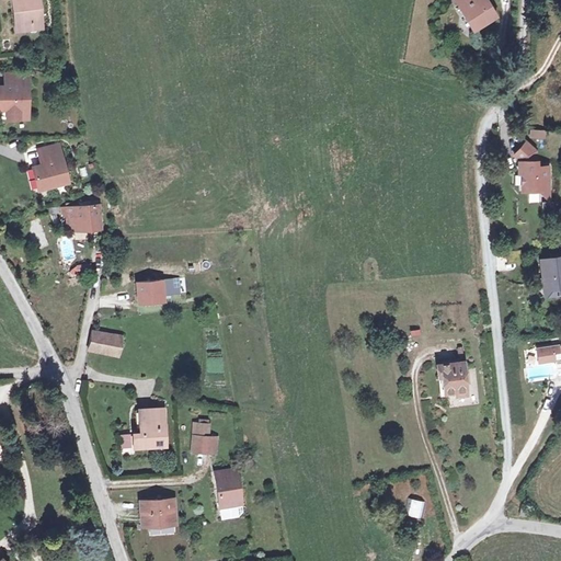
[(21,27),(18,0),(12,0),(16,32),(22,32),(21,27)]
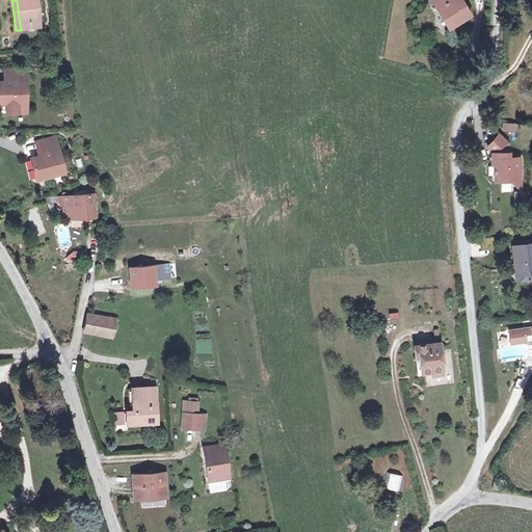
[(35,0),(17,0),(20,26),(38,24),(35,0)]
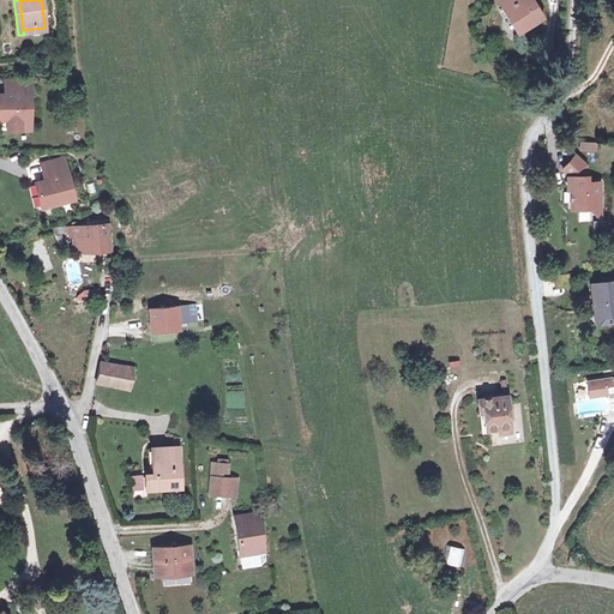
[(497,0),(513,23),(516,20),(523,32),(543,18),(531,0),(497,0)]
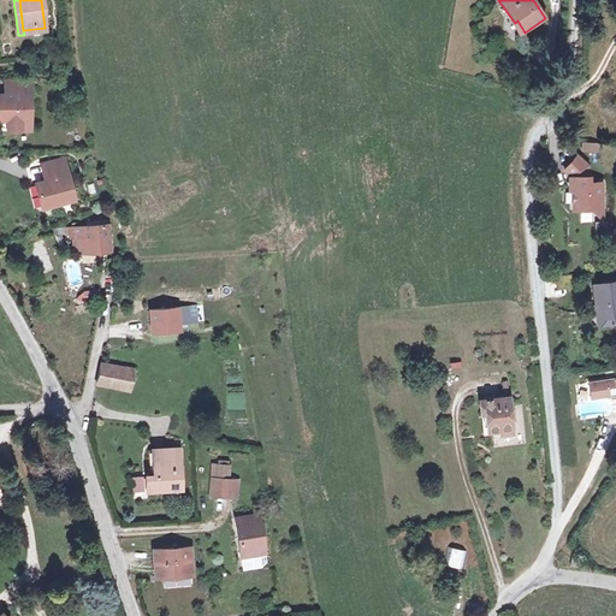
[(517,37),(525,33),(517,21),(515,23),(510,25),(517,37)]
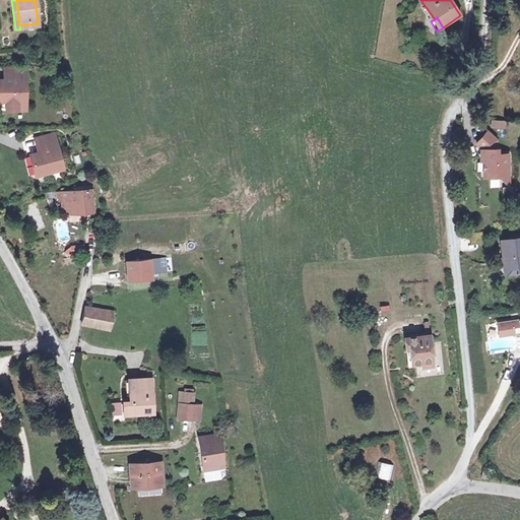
[(25,67),(4,67),(4,80),(16,80),(16,71),(25,71),(25,67)]
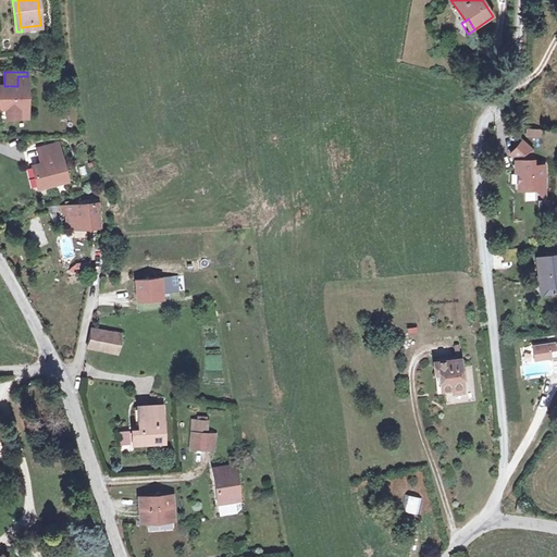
[(0,85),(0,107),(5,108),(5,118),(27,118),(27,76),(17,76),(17,86),(4,86),(0,85)]
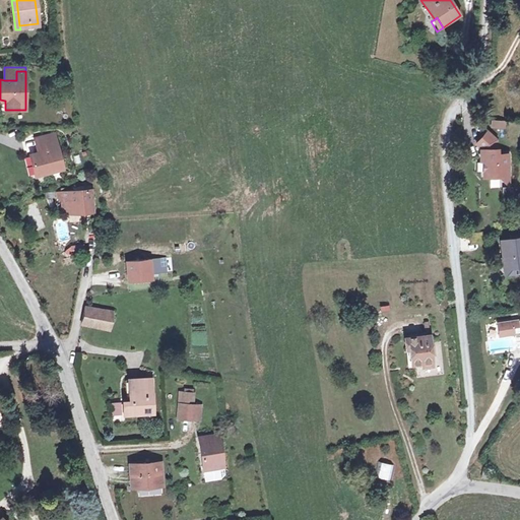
[(501,178),(510,174),(509,155),(499,155),(500,149),(497,149),(497,140),(488,133),(477,145),(481,147),(482,160),(484,161),(485,175),(490,175),(491,178),(500,177),(501,178)]
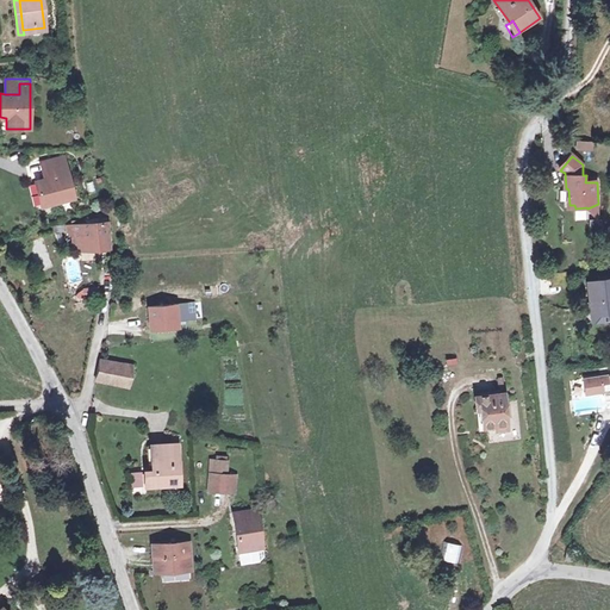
[(48,180),(38,181),(44,206),(78,199),(67,157),(48,161),(51,173),(48,178),(48,180)]
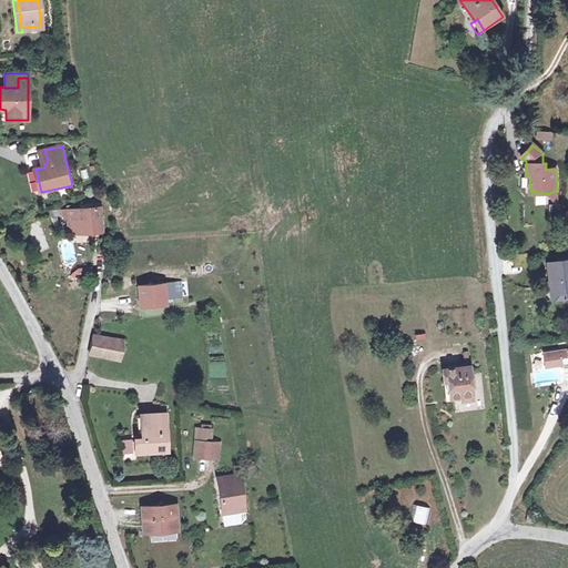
[(558,202),(557,190),(547,194),(558,202)]
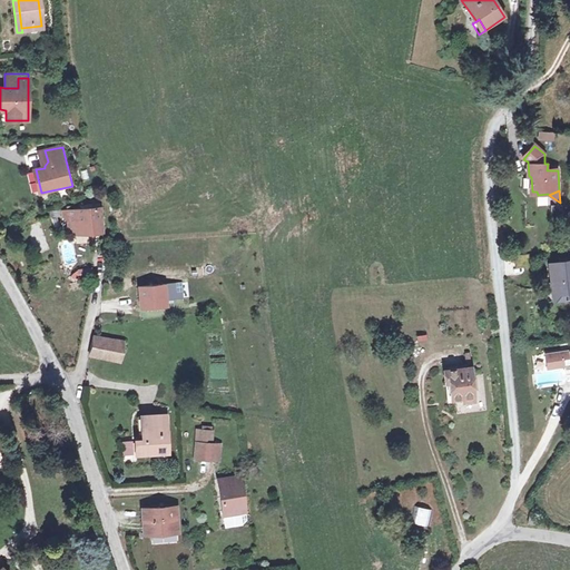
[(70,235),(105,232),(101,205),(90,206),(90,209),(74,212),(74,206),(69,207),(69,210),(64,212),(65,218),(68,217),(70,235)]
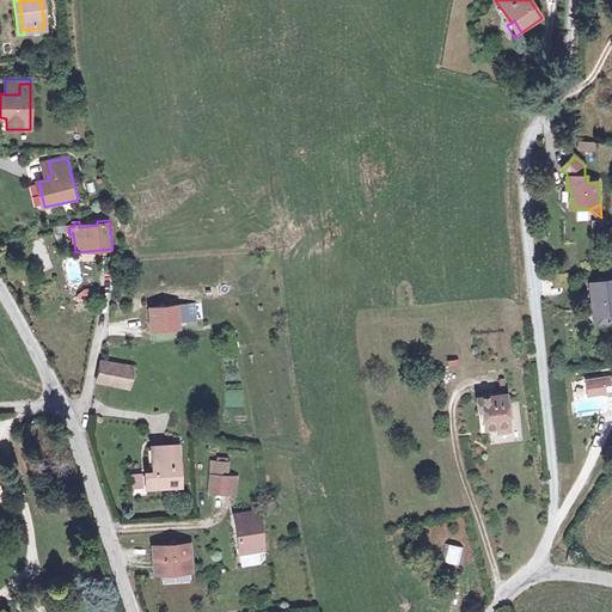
[(32,252),(41,273),(54,267),(46,248),(32,252)]
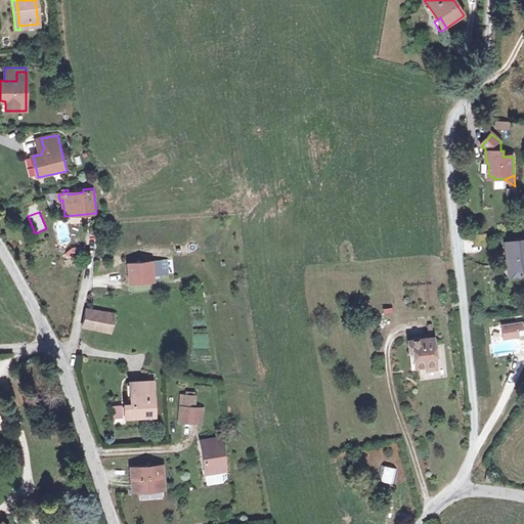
[(487,239),(473,242),(474,252),(489,250),(487,239)]
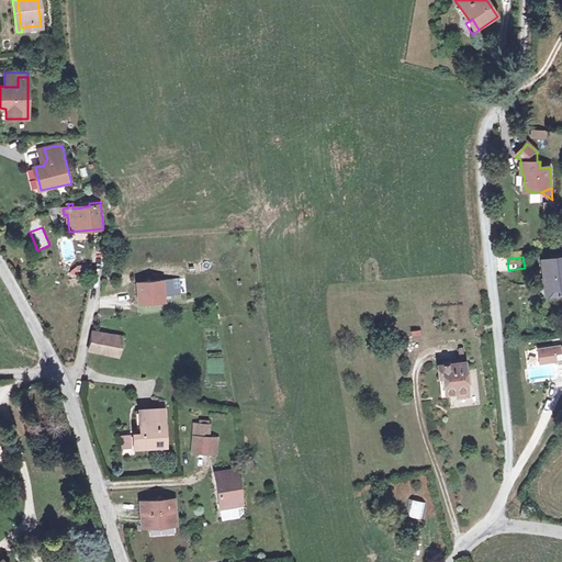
[(561,260),(540,265),(543,295),(550,294),(561,292),(561,260)]
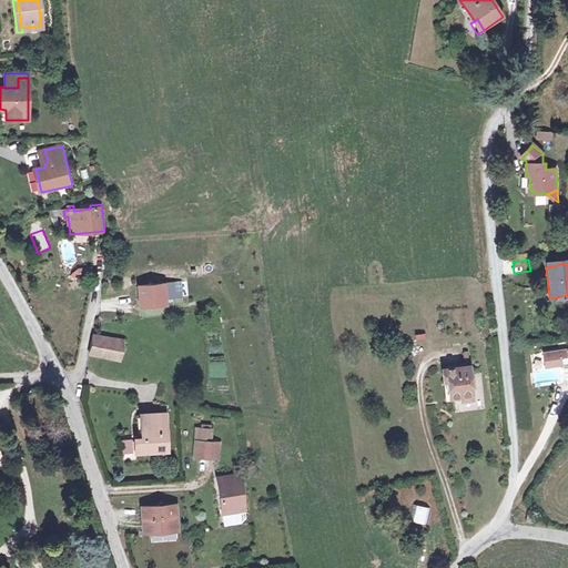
[(66,285),(69,294),(81,288),(77,281),(66,285)]
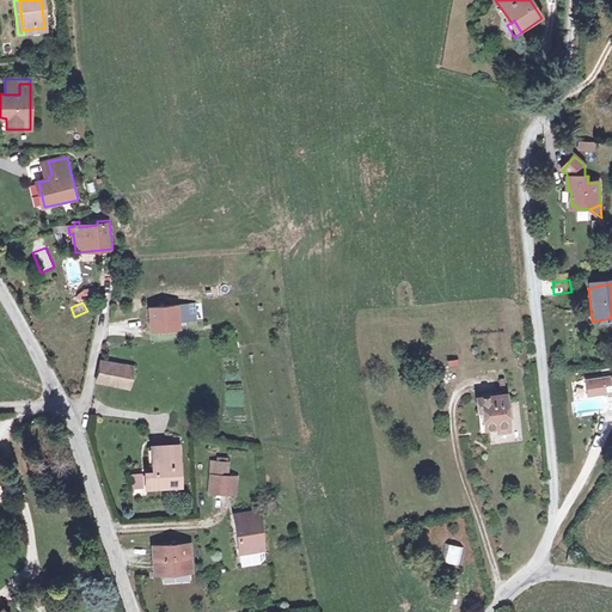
[(150,308),(152,330),(181,328),(179,316),(189,314),(188,304),(150,308)]
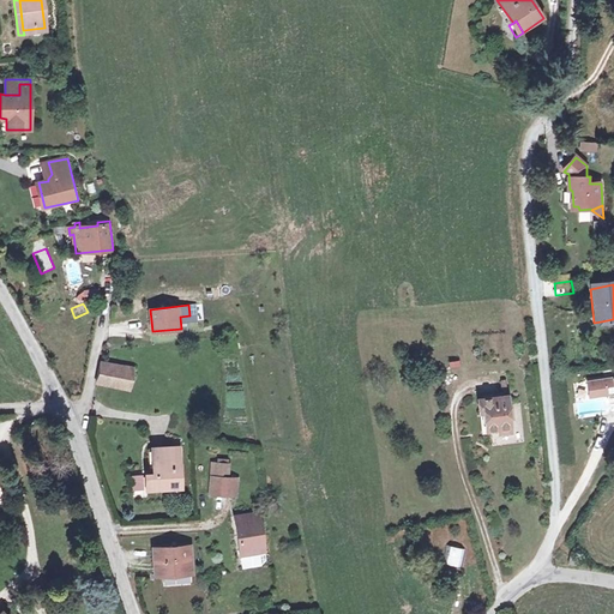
[(127,368),(107,363),(104,380),(136,389),(138,367),(127,366),(127,368)]
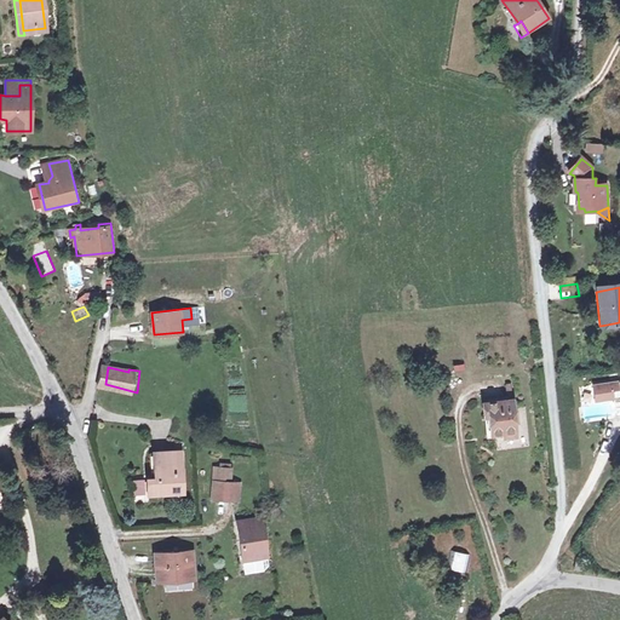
[(619,385),(593,389),(595,403),(613,401),(619,400),(619,385)]
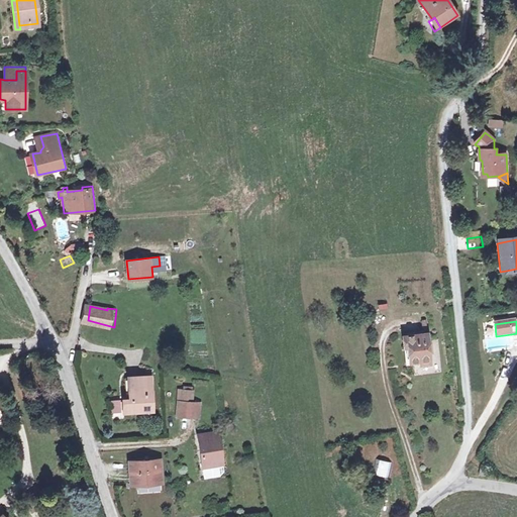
[(426,341),(400,344),(401,356),(406,355),(407,371),(418,370),(418,373),(430,372),(426,341)]
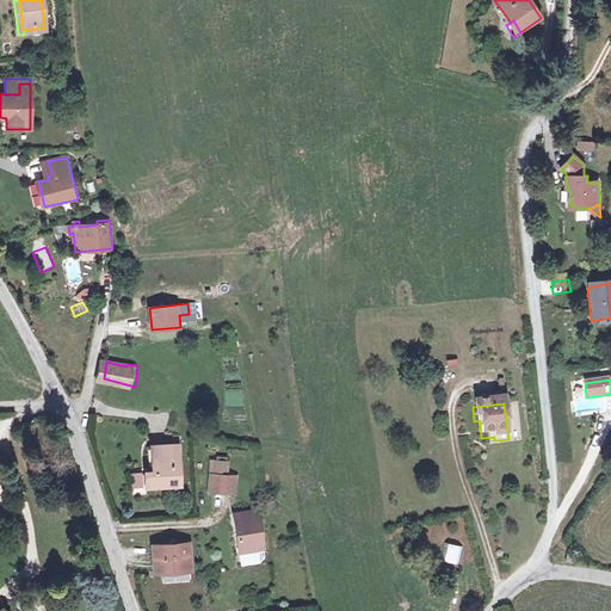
[(183,481),(177,442),(154,444),(158,470),(148,471),(150,487),(183,481)]
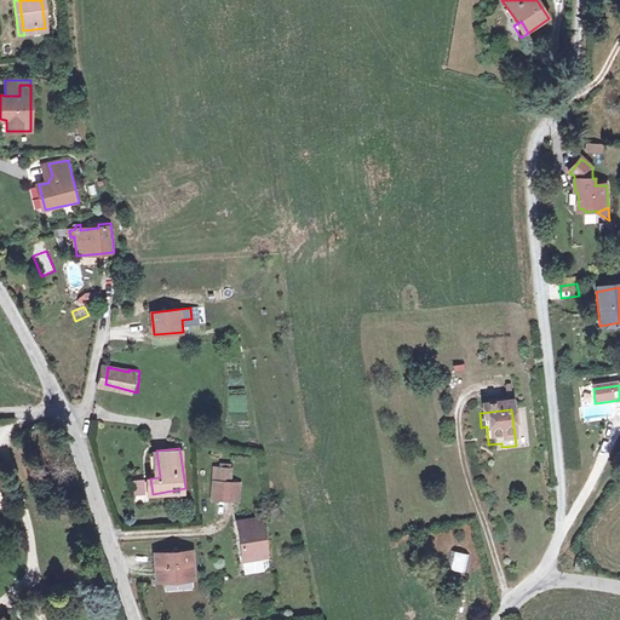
[(214,484),(213,504),(239,503),(239,486),(230,486),(230,471),(219,470),(219,484),(214,484)]
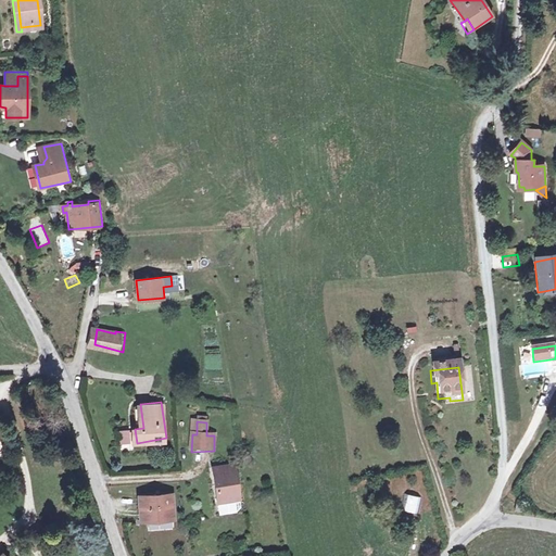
[(122,443),(134,443),(133,429),(121,430),(122,443)]
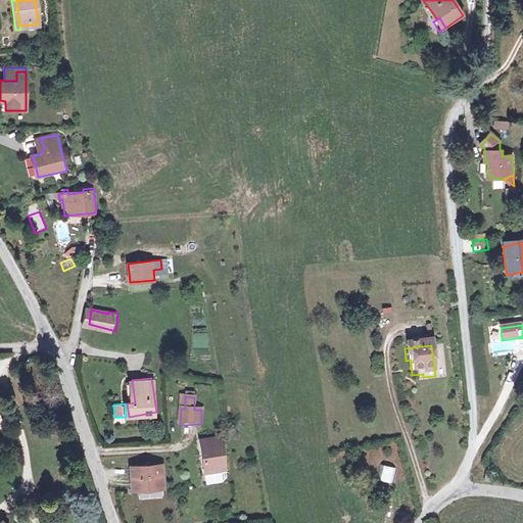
[(0,434),(10,432),(5,419),(0,420),(0,434)]
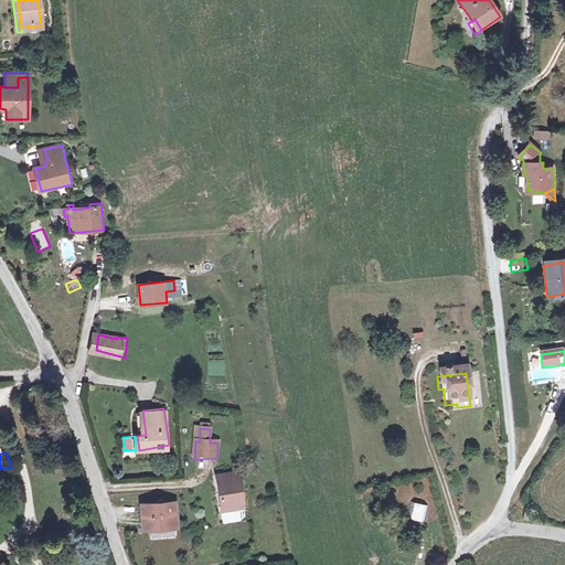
[(217,477),(225,513),(247,508),(241,472),(217,477)]
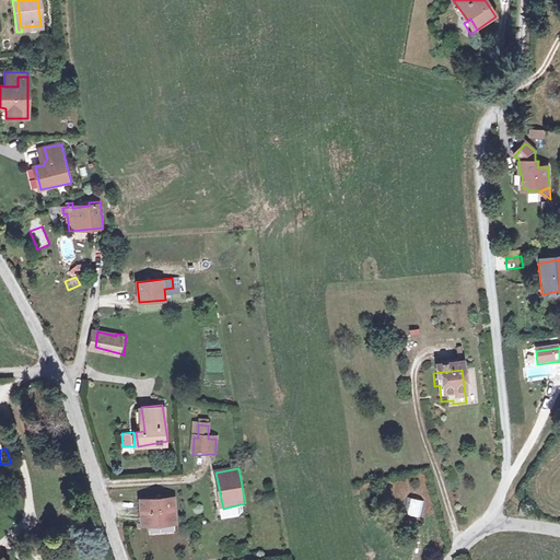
[(424,500),(409,497),(406,513),(420,517),(424,500)]
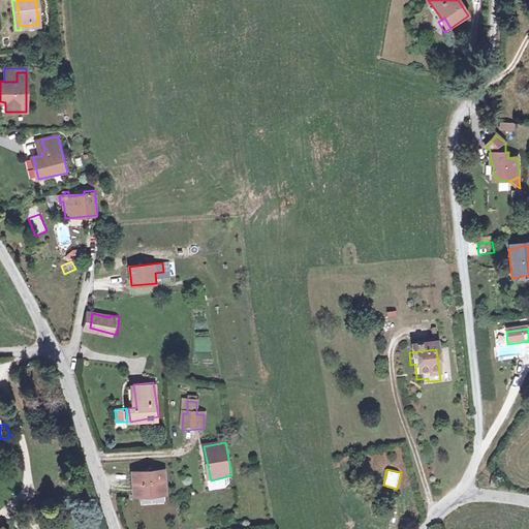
[(165,471),(133,474),(135,497),(167,495),(165,471)]
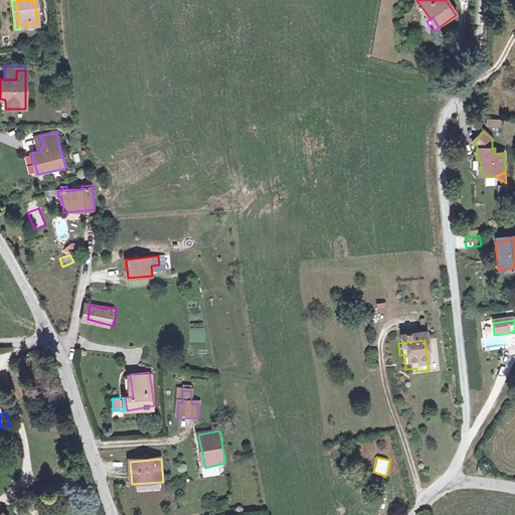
[(475,473),(484,475),(486,465),(476,463),(475,473)]
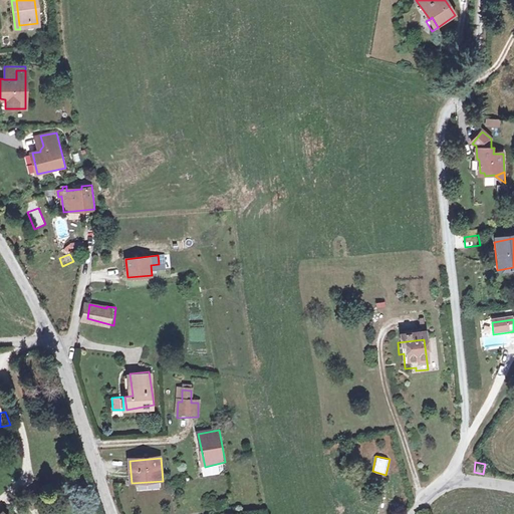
[(40,495),(28,500),(34,513),(46,507),(40,495)]
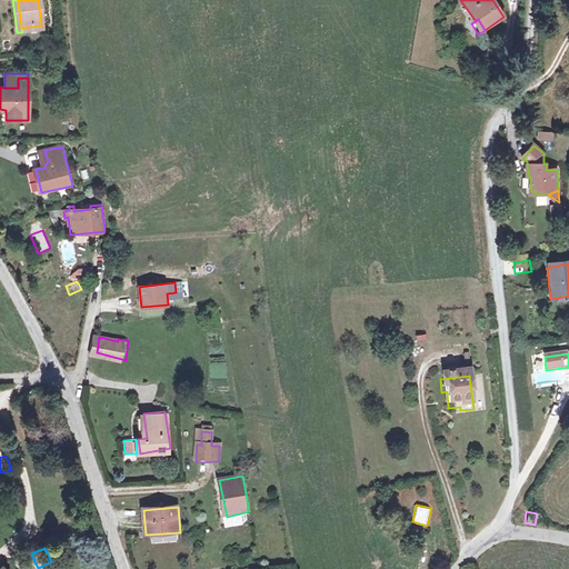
All buildings are outlined.
